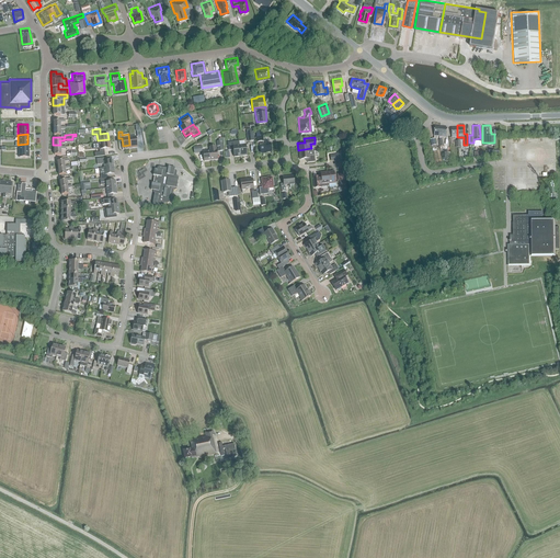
[(226,139),(227,147),(232,146),(233,154),(239,154),(238,141),(238,138),(226,139)]
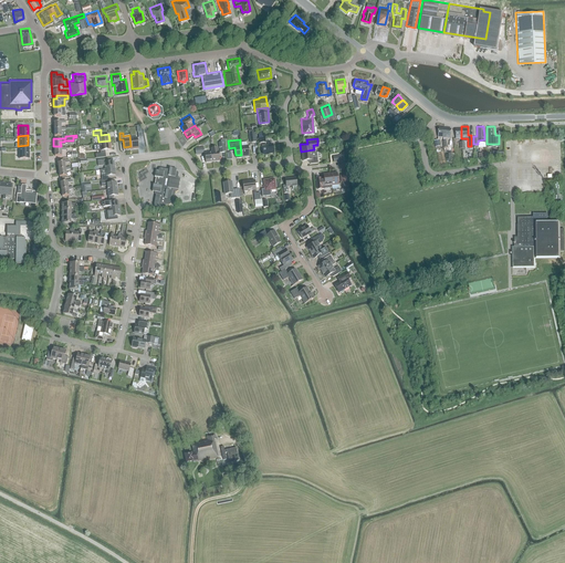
[(110,146),(110,141),(98,142),(98,150),(104,149),(104,147),(110,146)]
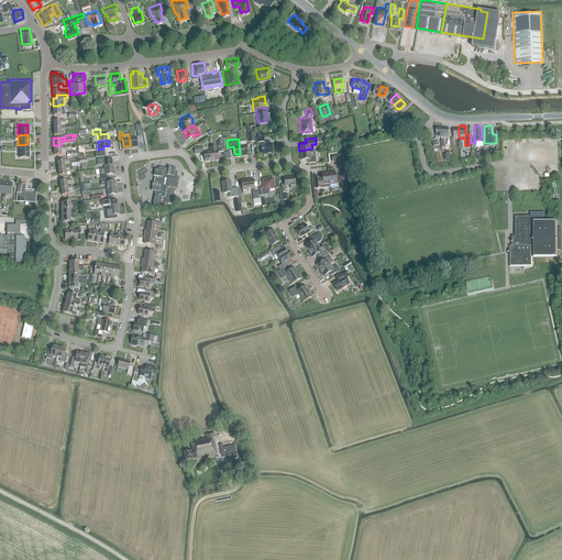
[(262,151),(266,150),(265,150),(271,149),(270,141),(260,142),(261,150),(262,151)]
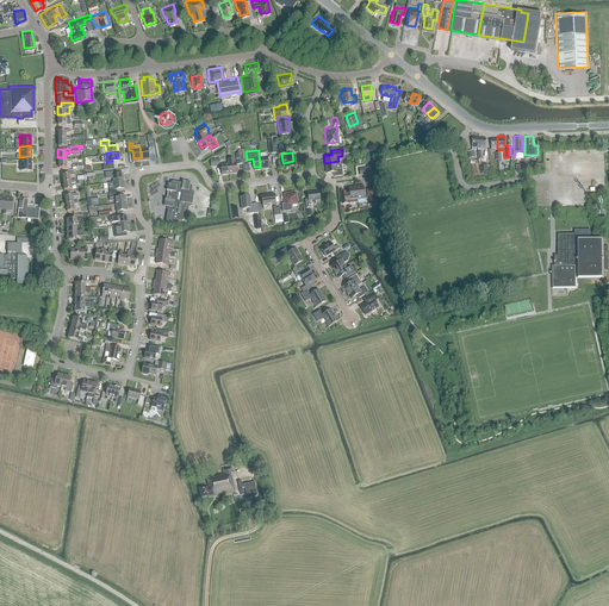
[(19,157),(19,168),(30,168),(30,156),(19,157)]
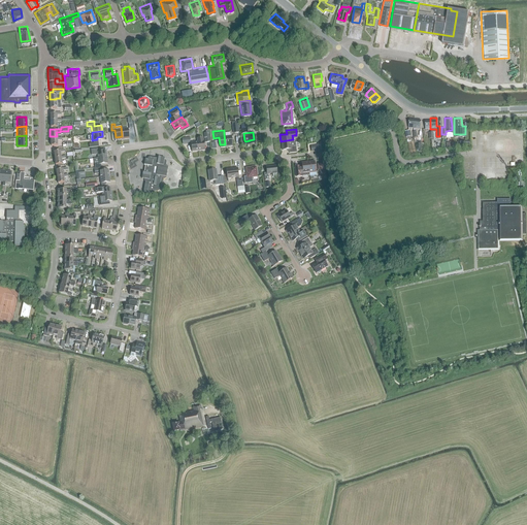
[(288,146),(288,151),(295,150),(294,139),(293,139),(281,141),(282,148),(288,146)]
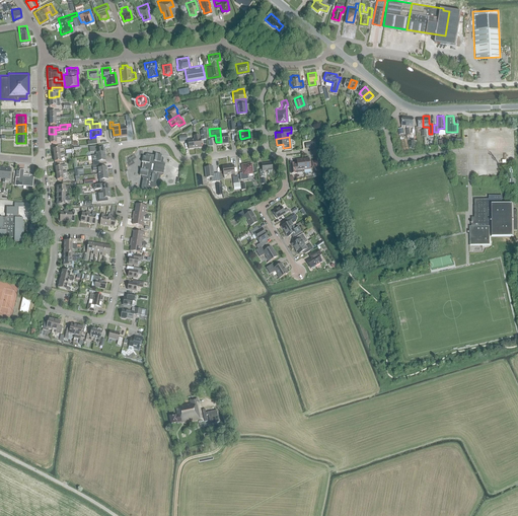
[(103,146),(96,146),(96,143),(88,144),(89,149),(94,149),(95,153),(104,151),(103,146)]
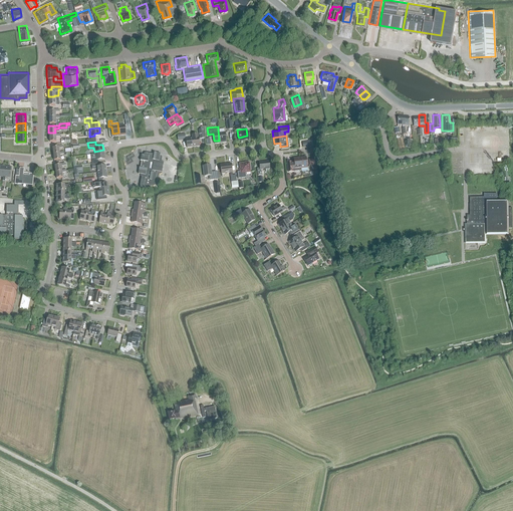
[(58,151),(58,150),(58,146),(62,145),(61,143),(57,143),(57,144),(51,145),(52,151),(58,151)]
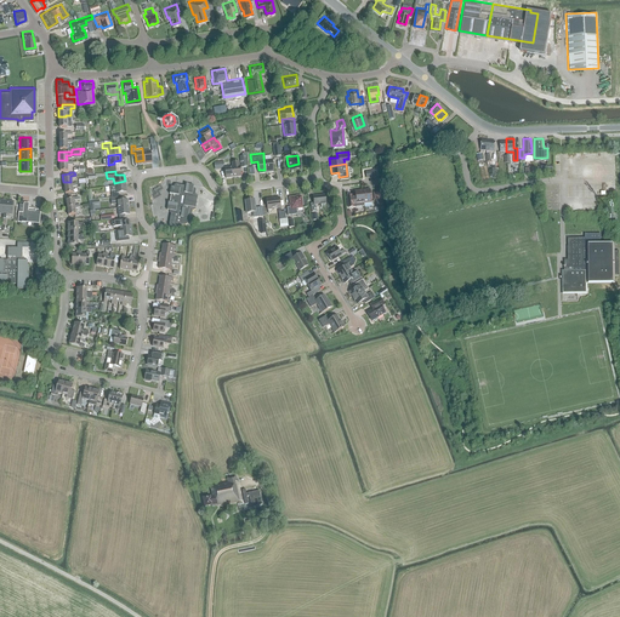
[(75,180),(70,181),(70,182),(63,182),(64,190),(67,190),(72,189),(70,183),(77,183),(75,180)]
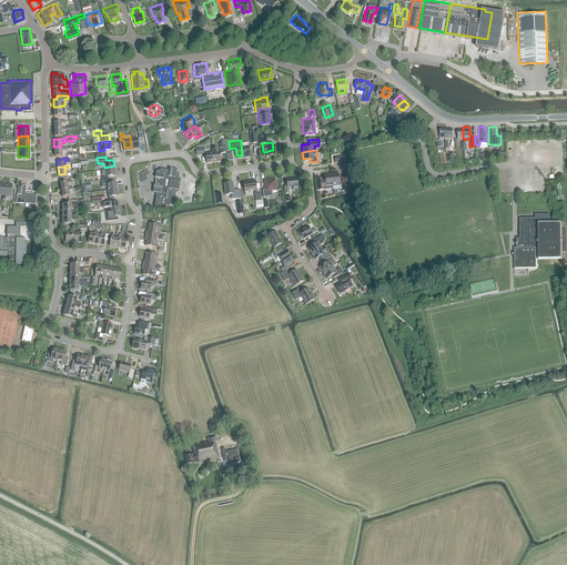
[(114,172),(114,165),(104,168),(104,171),(100,172),(101,178),(108,177),(108,173),(114,172)]
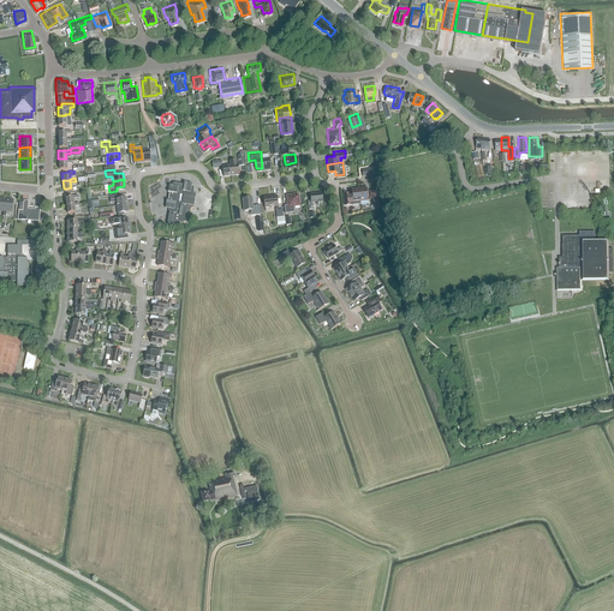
[(166,197),(165,197),(164,204),(167,205),(166,207),(168,208),(166,220),(172,221),(172,220),(176,221),(177,219),(182,220),(184,219),(185,210),(186,210),(189,209),(189,205),(190,205),(192,204),(192,203),(195,191),(194,190),(191,189),(192,185),(191,184),(190,183),(190,180),(183,179),(183,181),(173,179),(171,180),(171,181),(168,181),(167,189),(168,190),(166,197)]
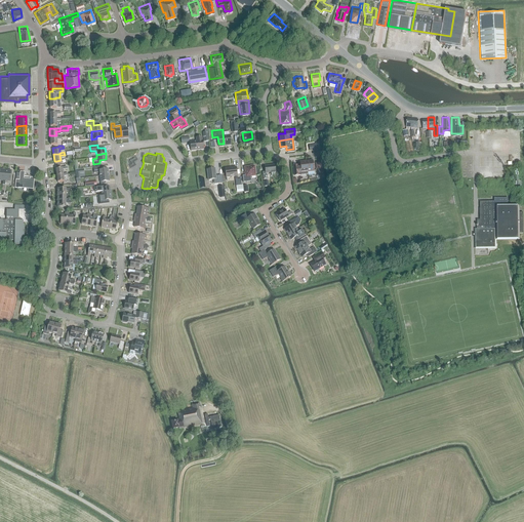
[(136,155),(127,157),(129,164),(135,163),(134,157),(137,157),(136,155)]
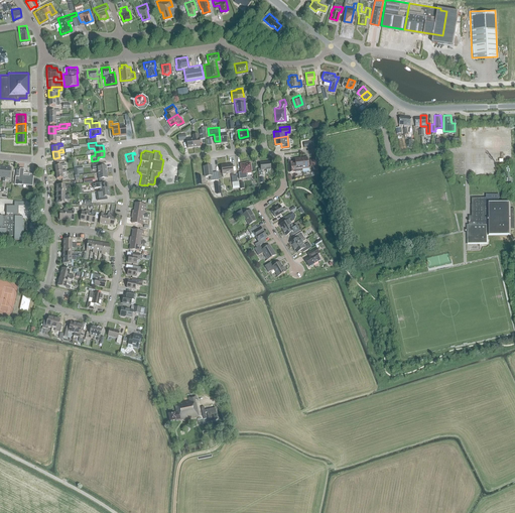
[(292,167),(301,166),(299,155),(293,156),(294,160),(291,161),(291,159),(287,160),(288,169),(292,169),(292,167)]
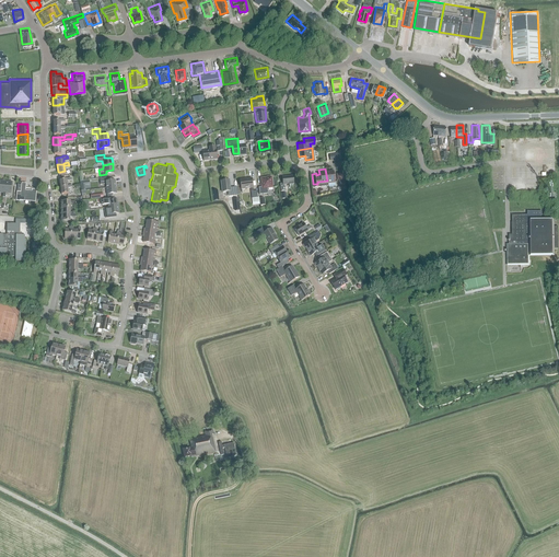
[(284,188),(283,182),(292,181),(292,173),(281,174),(281,181),(279,181),(280,188),(284,188)]
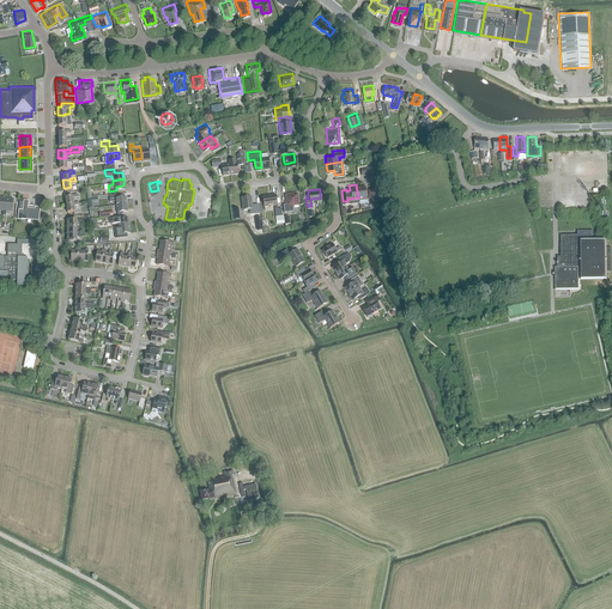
[(115,202),(126,201),(125,194),(116,195),(116,190),(109,192),(108,192),(108,199),(114,198),(115,202)]
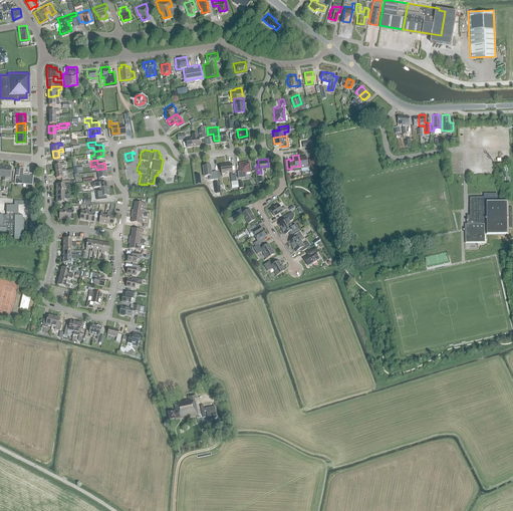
[(244,170),(249,170),(248,160),(238,161),(239,169),(236,169),(237,176),(245,175),(244,170)]
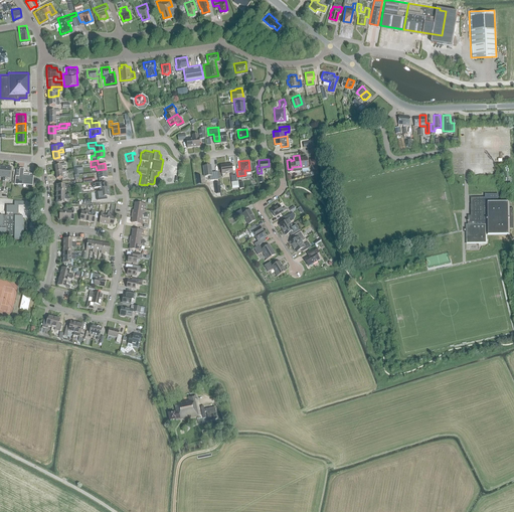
[(60,164),(64,163),(64,161),(59,161),(60,162),(53,163),(54,169),(60,169),(60,168),(60,164)]
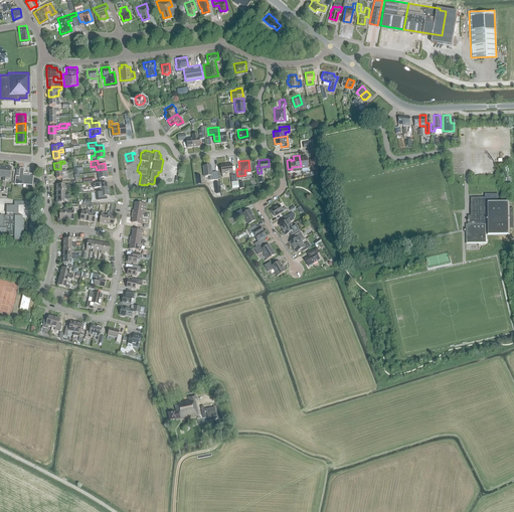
[(220,171),(229,170),(231,184),(235,184),(235,185),(237,185),(235,172),(232,173),(230,161),(219,162),(220,171)]
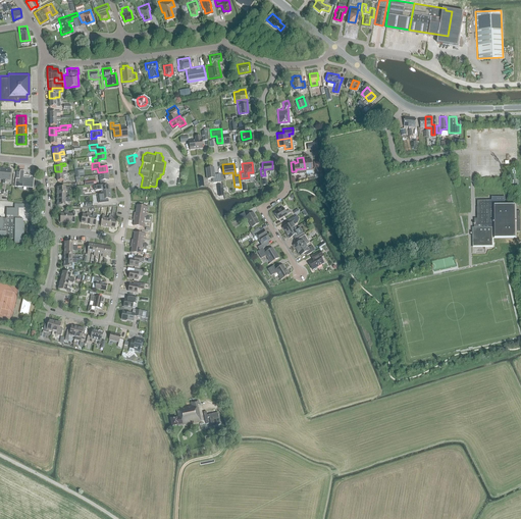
[(213,172),(212,165),(205,165),(206,176),(211,175),(211,178),(217,178),(216,171),(213,172)]
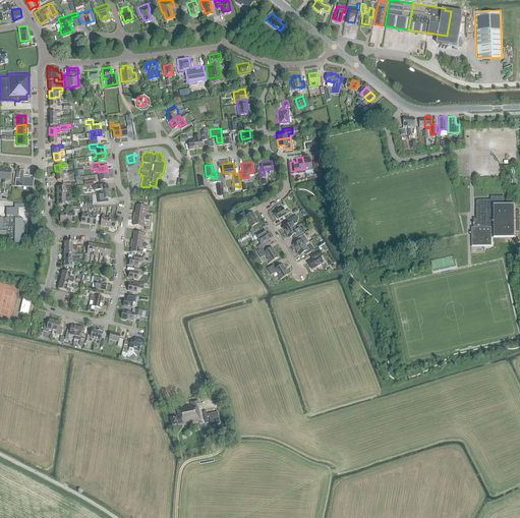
[(4,176),(9,177),(10,167),(3,166),(2,176),(1,180),(4,180),(4,176)]
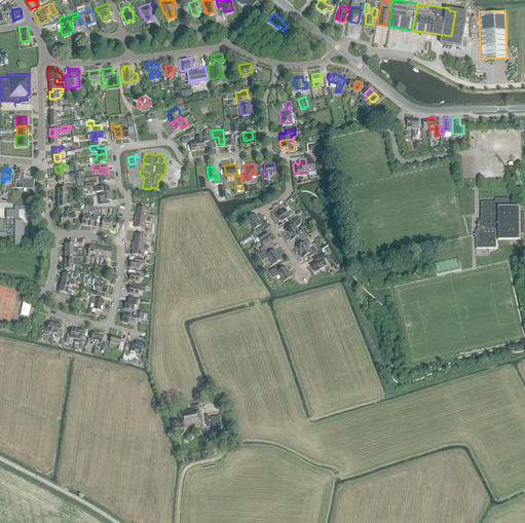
[(32,187),(33,176),(29,175),(29,177),(23,176),(24,170),(20,169),(20,171),(15,171),(14,186),(17,186),(17,185),(32,187)]
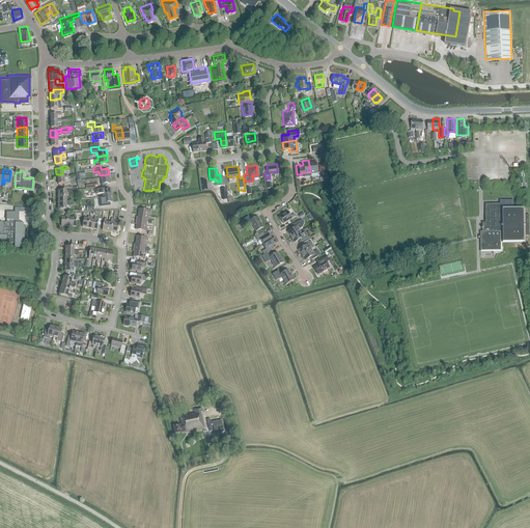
[(67,172),(62,173),(62,174),(56,174),(57,182),(63,181),(63,175),(67,174),(67,172)]
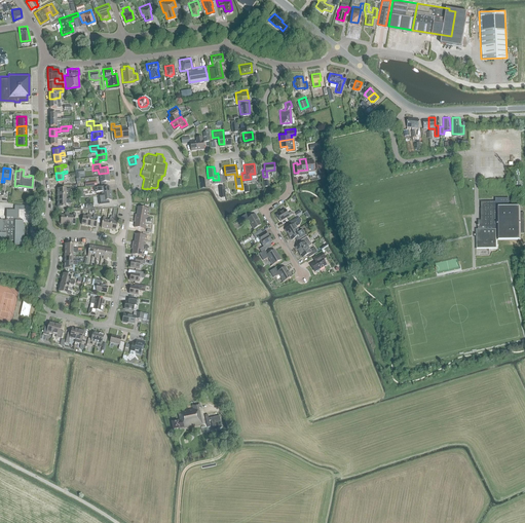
[(107,182),(100,183),(92,184),(94,190),(101,189),(101,192),(110,191),(109,185),(107,185),(107,182)]
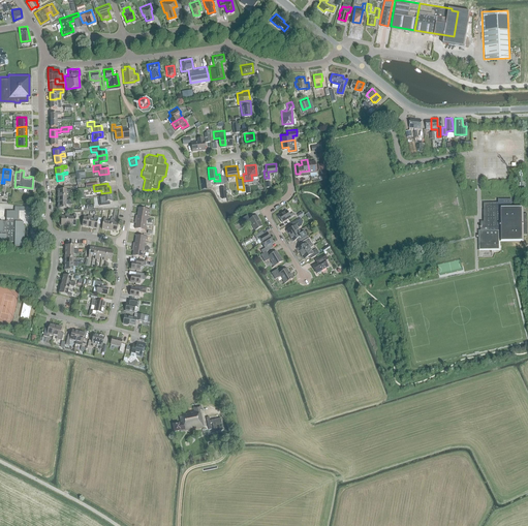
[(112,198),(111,192),(101,193),(101,197),(98,197),(98,203),(104,203),(104,199),(112,198)]
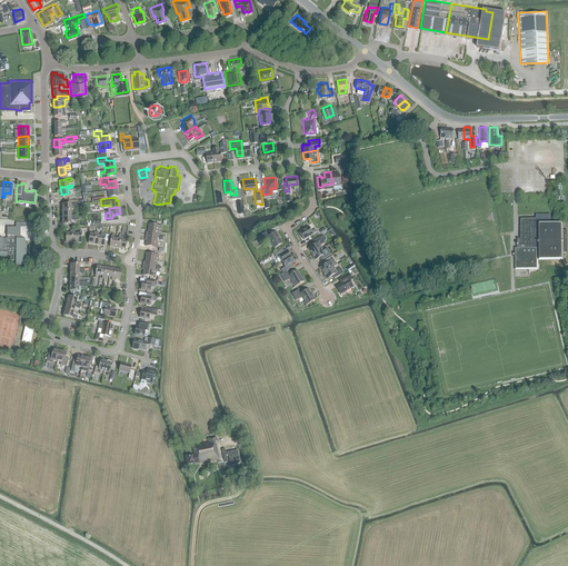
[(535,211),(535,216),(519,216),(519,224),(519,235),(516,236),(516,245),(515,245),(515,266),(536,266),(536,257),(562,257),(561,250),(566,250),(566,227),(561,227),(561,220),(549,221),(549,211),(535,211)]
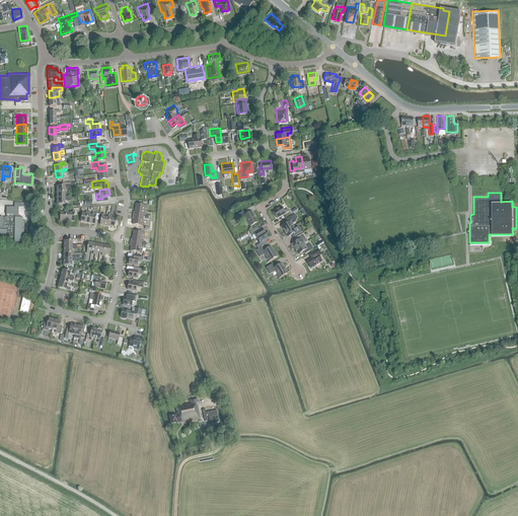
[(5,204),(5,215),(0,214),(0,235),(1,235),(1,236),(5,237),(5,234),(13,235),(13,238),(22,239),(22,234),(21,234),(21,231),(22,231),(22,227),(21,227),(21,223),(22,223),(23,219),(22,219),(22,215),(17,215),(17,205),(23,205),(24,200),(13,200),(13,205),(5,204)]
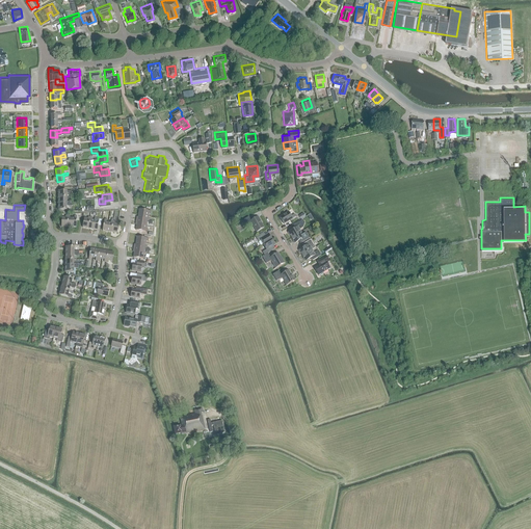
[(283,221),(295,213),(293,211),(290,213),(287,209),(279,214),(283,221)]
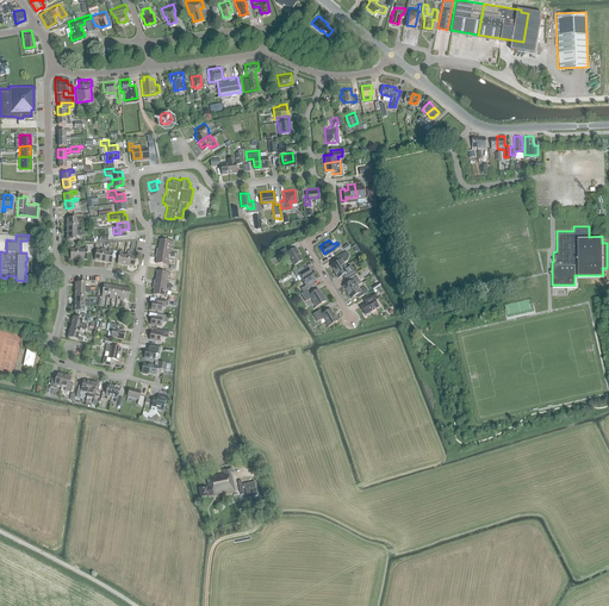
[(293,262),(302,257),(297,250),(298,250),(294,244),(286,249),(284,245),(277,249),(281,256),(287,252),(293,262)]
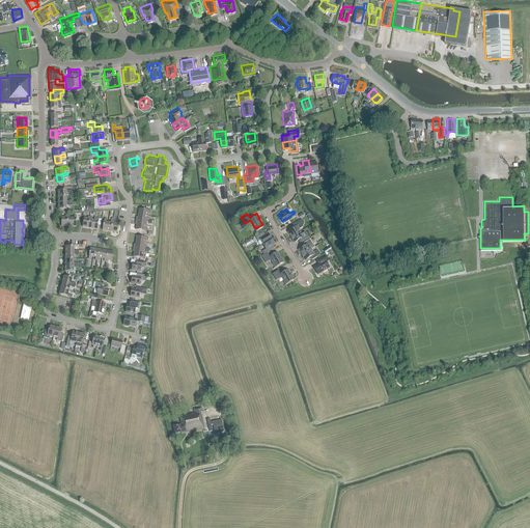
[(290,234),(299,228),(298,226),(301,224),(303,220),(301,217),(290,223),(291,226),(286,229),(288,232),(288,231),(290,234)]
